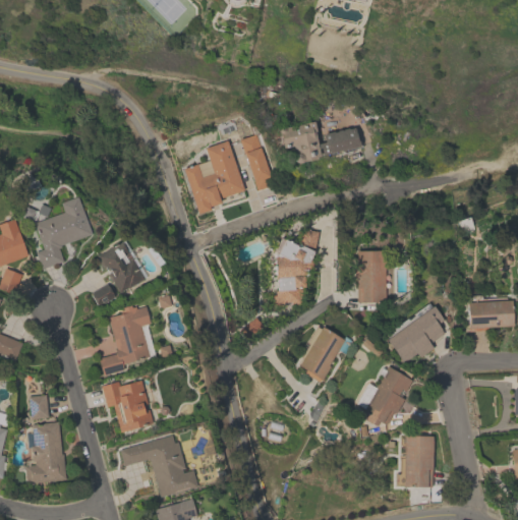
[(325,135),(326,134),(325,133),(335,131),(335,132),(339,132),(339,131),(342,130),(342,131),(345,130),(345,129),(350,128),(350,129),(355,128),(359,142),(360,142),(361,147),(351,149),(351,151),(348,151),(347,150),(343,152),(342,151),(337,152),(337,154),(332,155),(332,154),(304,160),(303,161),(302,163),(298,164),(295,162),(294,158),(296,155),(294,147),(283,149),(281,133),(280,132),(279,130),(280,128),(283,127),(285,129),(286,127),(291,127),(292,128),(293,127),(294,126),(306,124),(306,123),(314,122),(317,131),(319,145),(326,142),(325,135)]
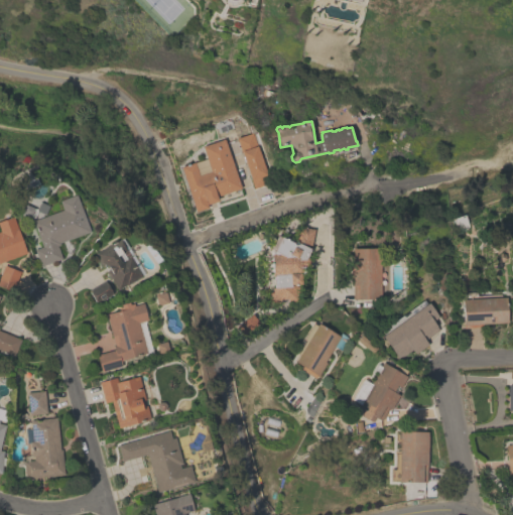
[(255,188),(239,138),(255,133),(271,183),(255,188)]
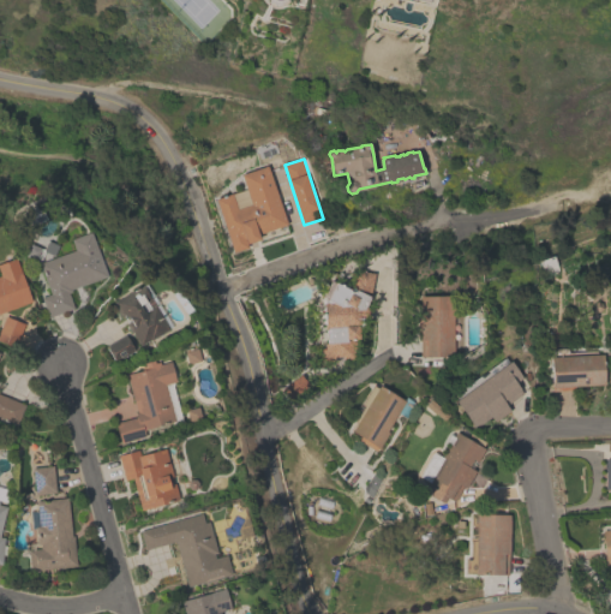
[(289,225),(259,234),(261,240),(249,244),(250,248),(234,252),(217,200),(234,194),(239,209),(253,204),(244,176),(270,166),(289,225)]
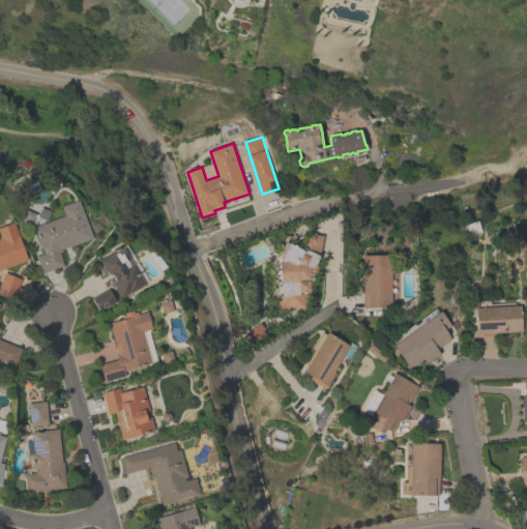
[(42,274),(36,257),(45,254),(34,227),(66,215),(63,206),(80,200),(94,238),(62,250),(63,252),(60,253),(65,266),(42,274)]
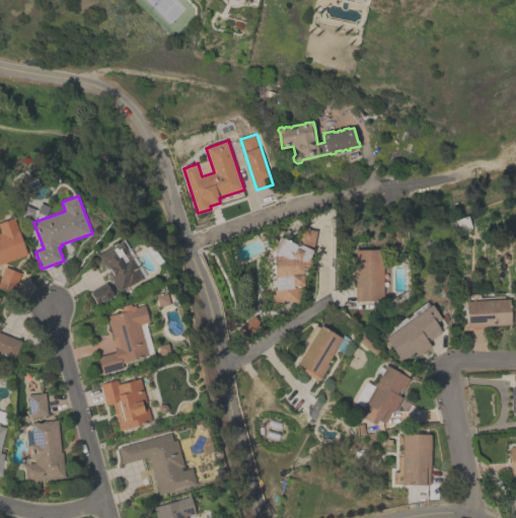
[(0,233),(2,233),(0,227),(0,223),(15,218),(28,254),(0,264),(0,233)]
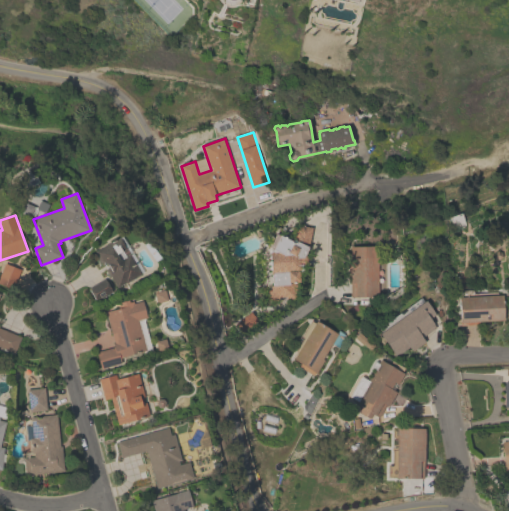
[(269,304),(269,291),(272,291),(271,286),(273,286),(270,255),(268,255),(271,249),(273,249),(280,235),(293,242),(294,240),(298,225),(312,228),(309,250),(305,257),(308,256),(309,266),(304,266),(304,270),(300,271),(300,283),(298,283),(299,302),(269,304)]
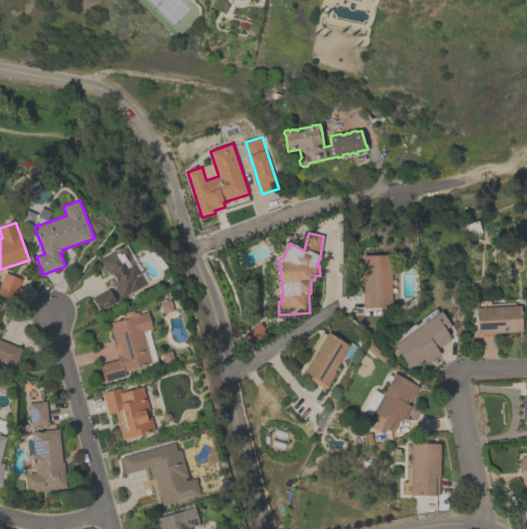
[(98,259),(111,252),(111,250),(125,241),(150,282),(123,298),(116,286),(114,287),(110,280),(114,277),(110,270),(106,272),(98,259)]
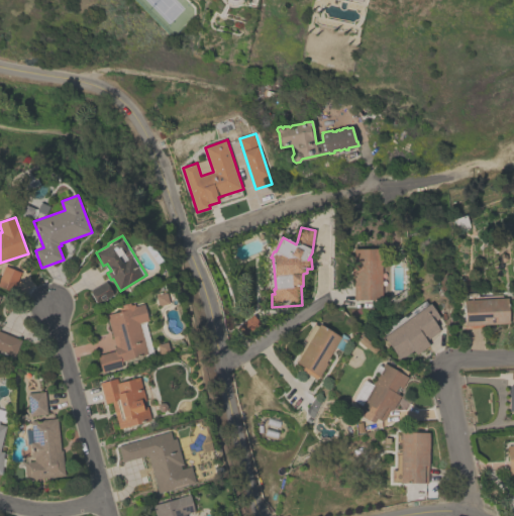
[(383,249),(383,301),(354,301),(354,279),(352,279),(352,256),(354,256),(354,249),(383,249)]
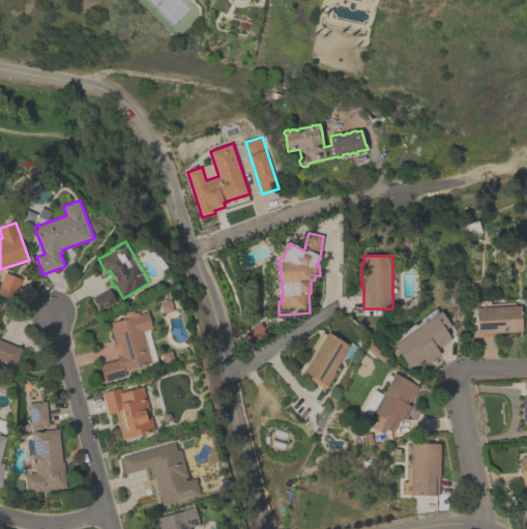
[(13,300),(0,293),(0,288),(6,272),(23,278),(13,300)]
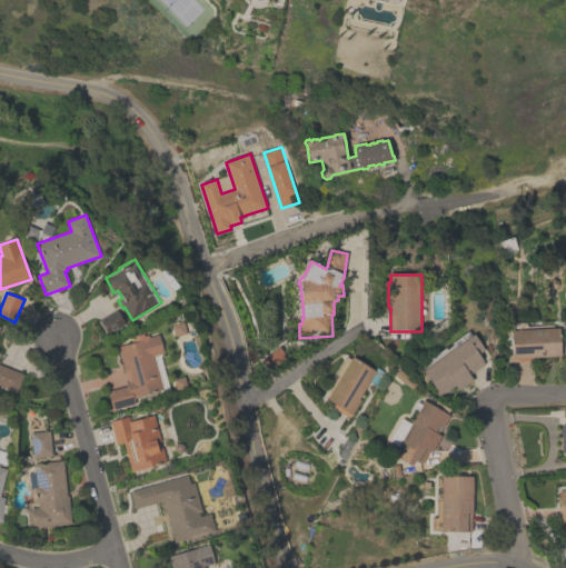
[(100,321),(109,336),(127,325),(118,310),(100,321)]
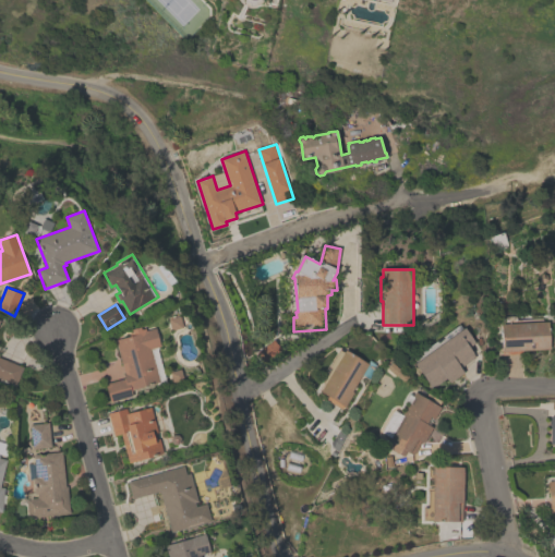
[(502,325),(550,323),(552,350),(503,352),(502,325)]
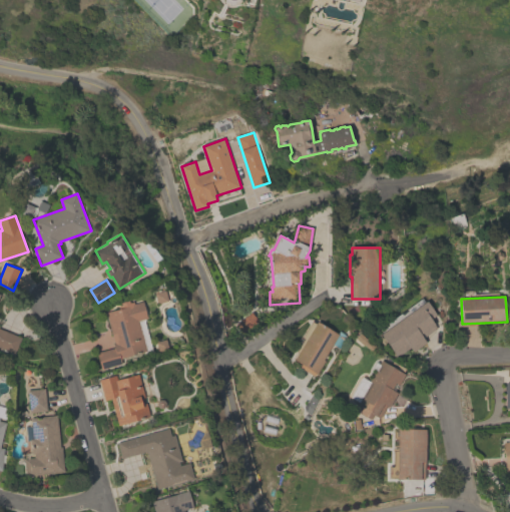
[(107,313),(120,310),(119,307),(122,306),(122,304),(130,301),(130,304),(134,303),(135,305),(143,302),(148,319),(139,322),(148,352),(121,359),(123,365),(102,370),(97,353),(115,348),(114,344),(115,344),(107,313)]
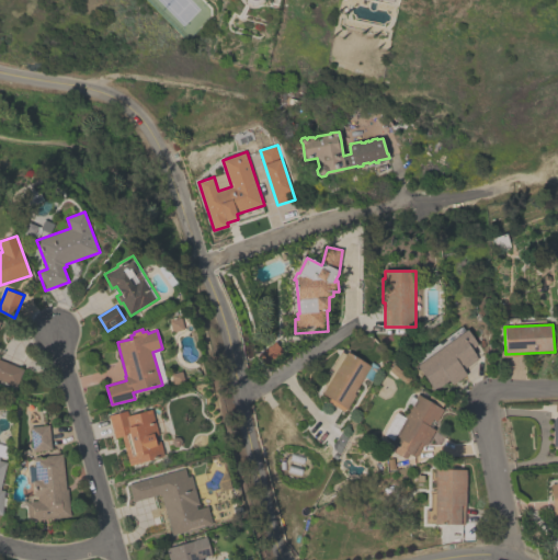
[(479,360),(464,370),(467,375),(452,386),(448,381),(434,391),(417,366),(468,330),(478,345),(471,350),(479,360)]
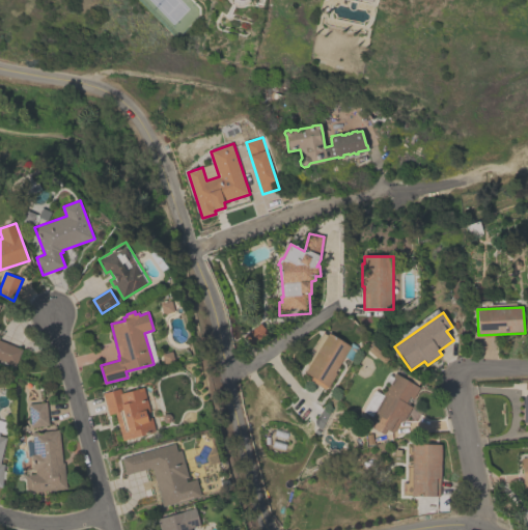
[(246,336),(253,345),(270,333),(261,324),(246,336)]
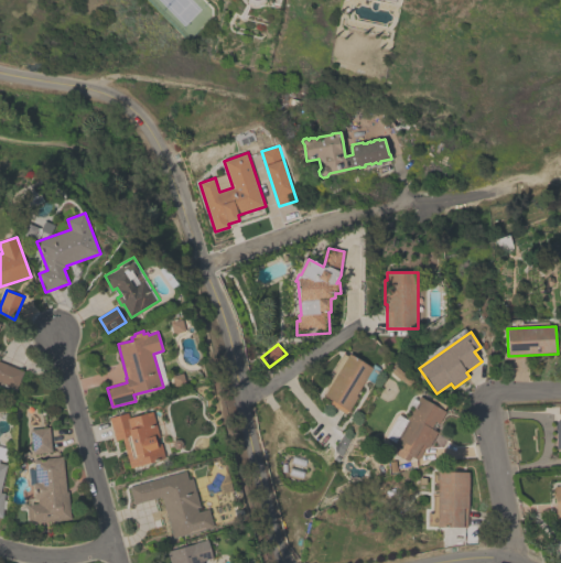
[(346,414),(330,404),(331,401),(325,398),(324,394),(328,388),(326,387),(334,374),(332,371),(344,354),(347,356),(348,354),(373,368),(356,397),(357,397),(346,414)]
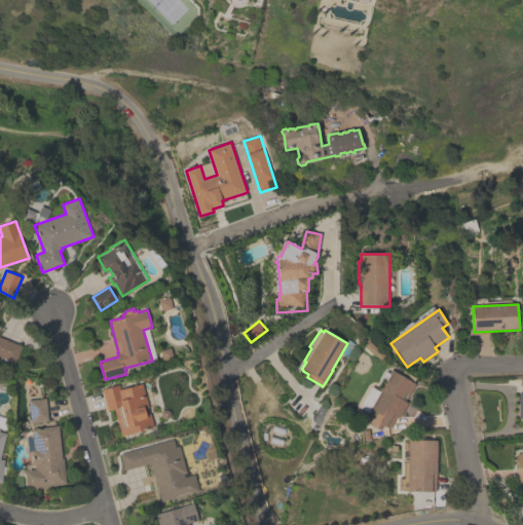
[(0,357),(0,337),(22,346),(14,363),(0,357)]
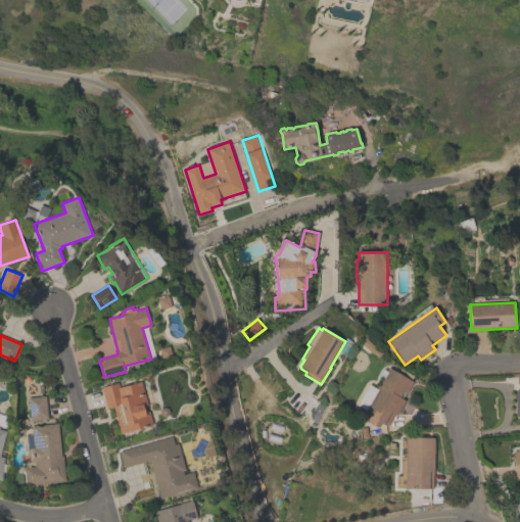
[(414,382),(408,393),(404,390),(399,397),(403,399),(387,426),(381,423),(378,429),(366,422),(369,416),(363,413),(365,411),(357,406),(369,385),(377,389),(383,379),(379,377),(383,370),(387,372),(389,368),(414,382)]
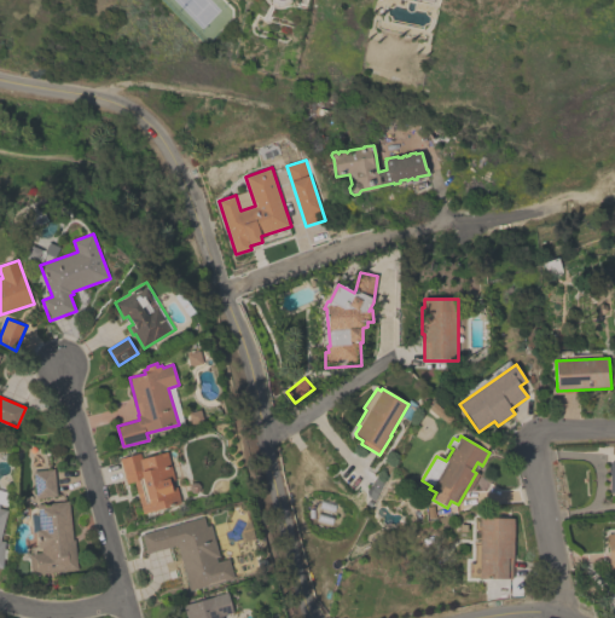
[(144,514),(135,481),(128,484),(121,460),(141,454),(143,460),(168,452),(183,503),(144,514)]
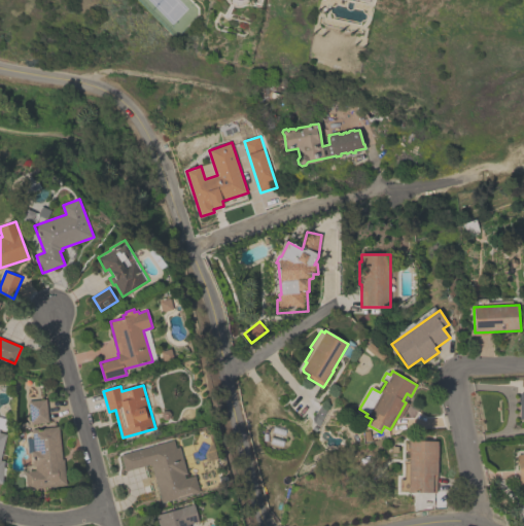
[(29,401),(32,424),(49,422),(46,399),(29,401)]
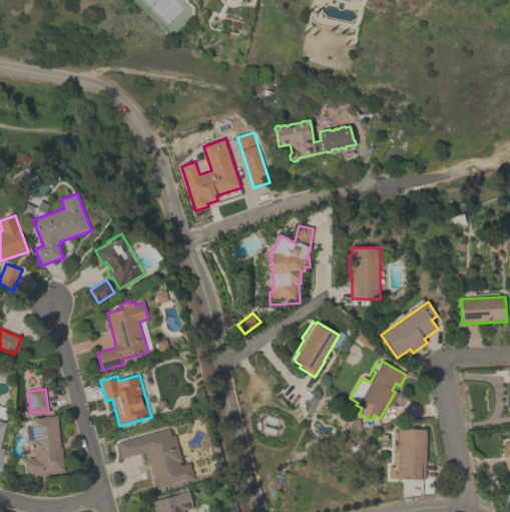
[(36,458),(35,455),(33,455),(32,440),(34,439),(32,419),(59,416),(65,473),(27,477),(25,459),(36,458)]
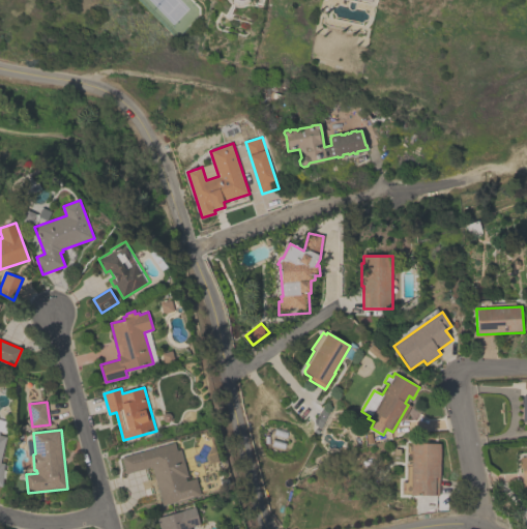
[(0,489),(4,490),(10,435),(0,434),(0,489)]
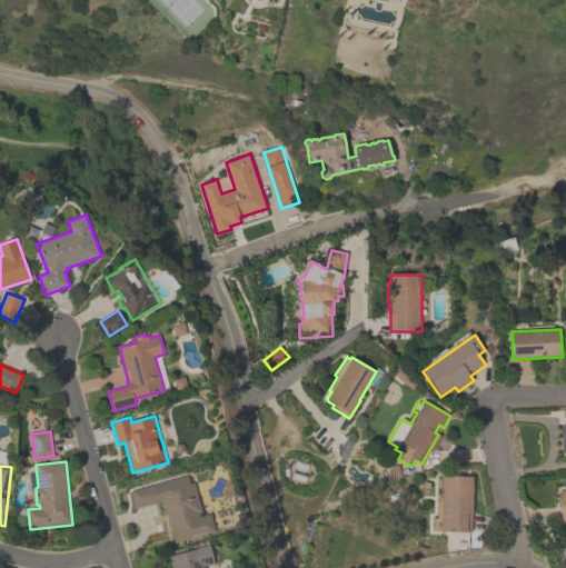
[(136,509),(131,492),(189,476),(191,485),(195,484),(202,512),(200,512),(201,517),(211,515),(217,531),(176,544),(164,501),(136,509)]
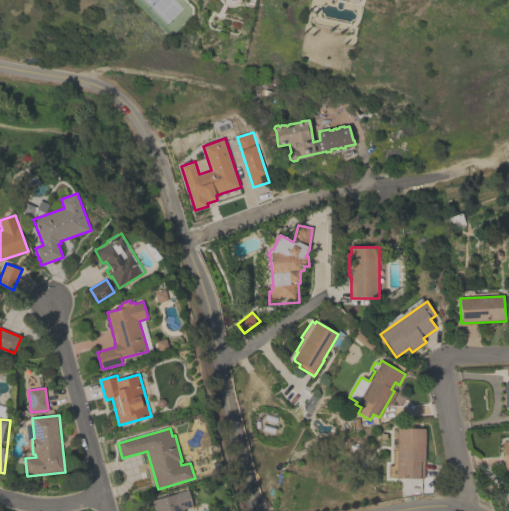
[(398,429),(426,429),(425,479),(398,479),(398,429)]
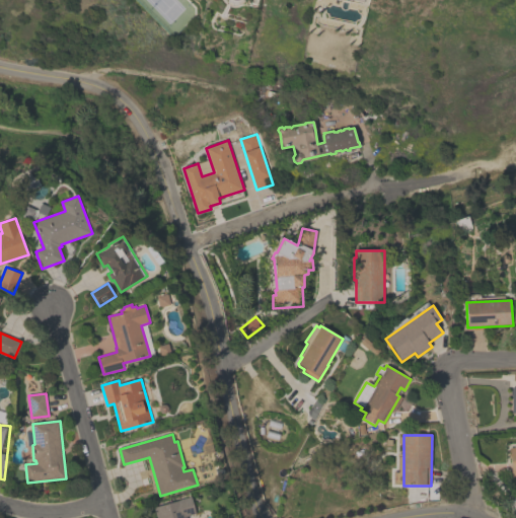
[(187,516),(187,517),(157,517),(154,508),(192,497),(196,513),(187,516)]
